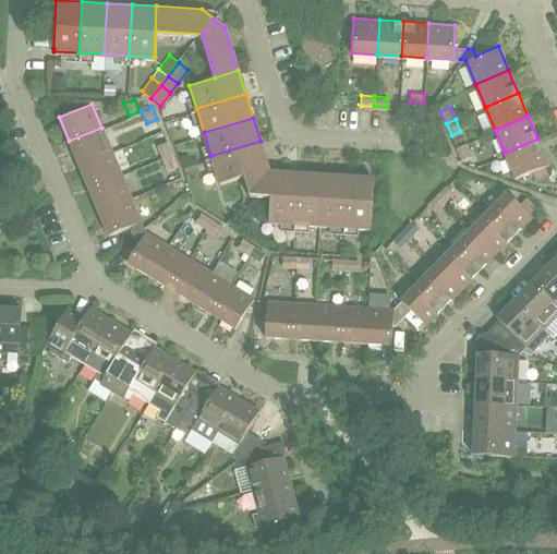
[(69,141),(79,164),(111,151),(101,128),(69,141)]
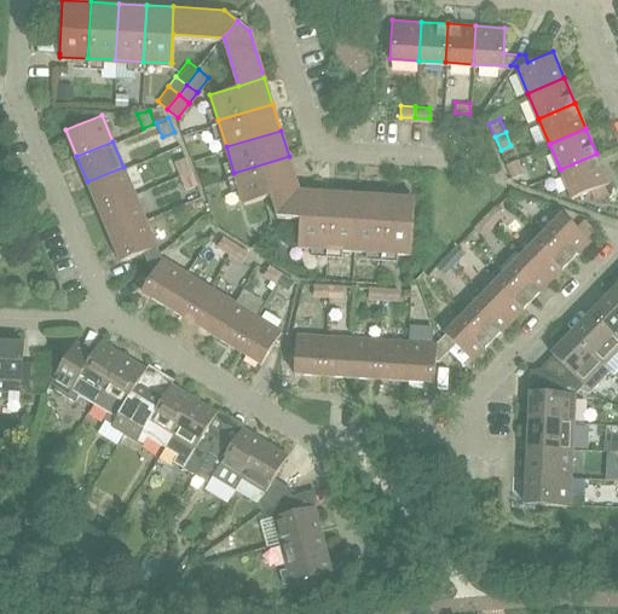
[(179,173),(191,168),(185,154),(173,160),(179,173)]
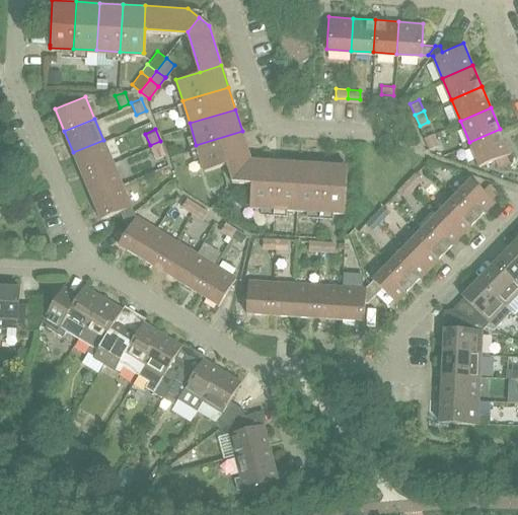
[(509,161),(506,152),(509,151),(500,129),(469,142),(478,164),(494,157),(497,165),(509,161)]
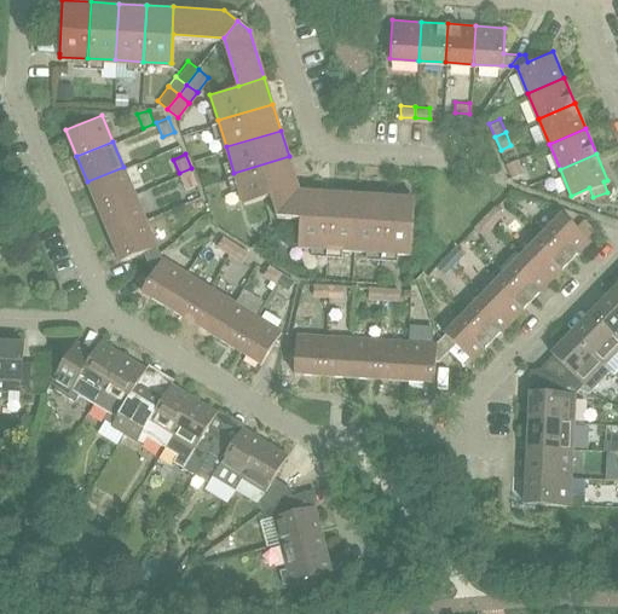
[(299,187),(289,156),(234,173),(243,202),(270,193),(276,214),(299,187)]
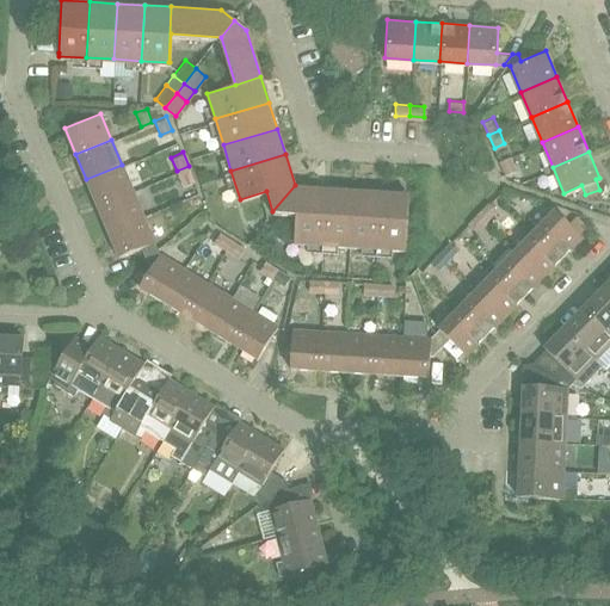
[(499,160),(505,173),(515,168),(509,155),(499,160)]
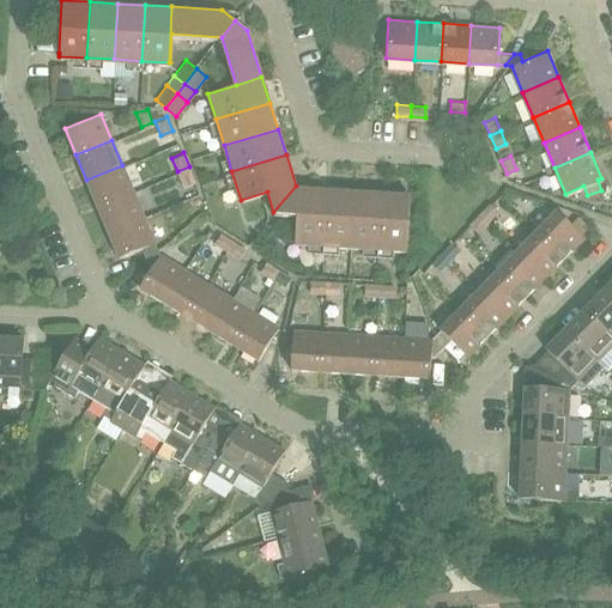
[(86,180),(97,205),(133,190),(122,165),(86,180)]
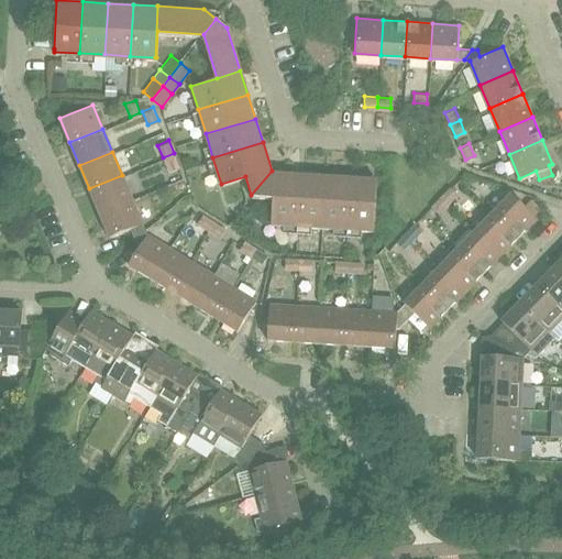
[(174,153),(163,157),(168,171),(179,166),(174,153)]
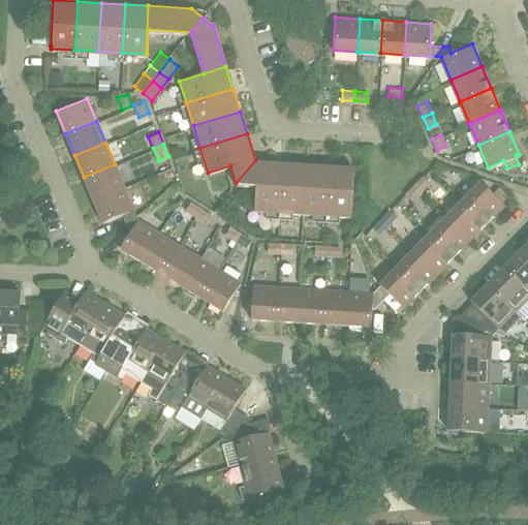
[(253,209),(278,211),(281,162),(255,160),(236,183),(255,185),(253,209)]
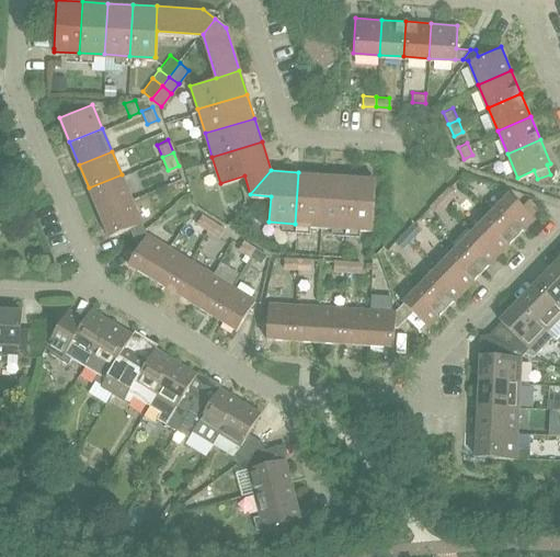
[(295,224),(320,225),(323,173),(298,172),(295,224)]
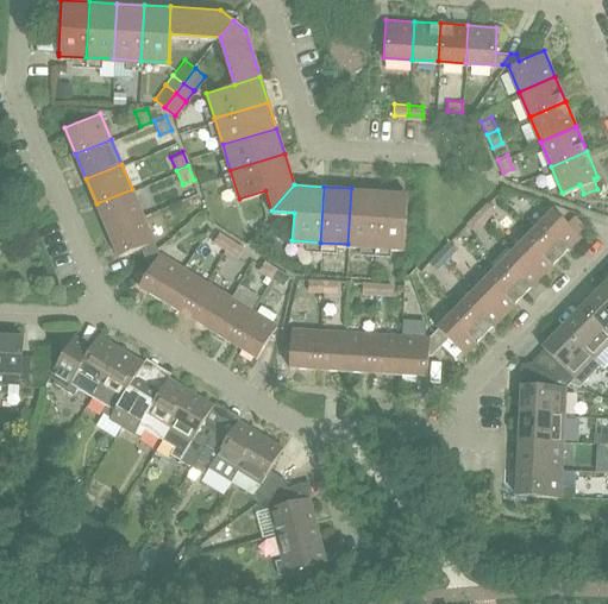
[(348,244),(375,246),(378,190),(351,188),(348,244)]
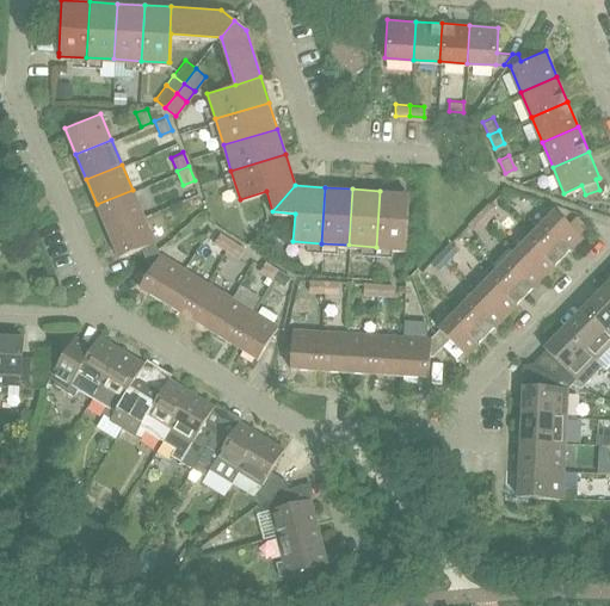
[(97,204),(106,229),(142,214),(133,190),(97,204)]
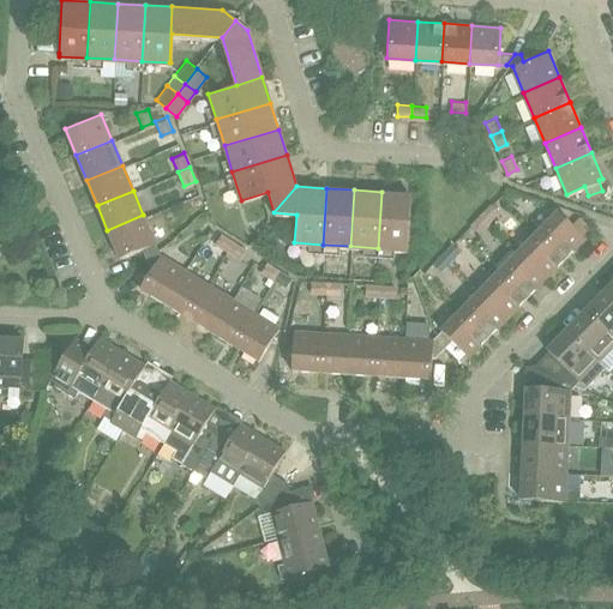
[(410,193),(382,192),(378,248),(407,249),(410,193)]
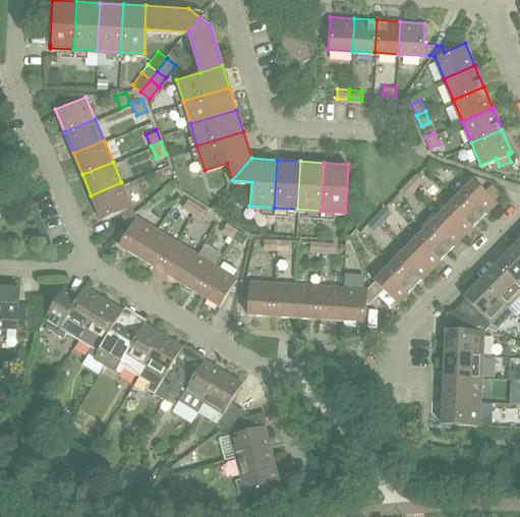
[(412,186),(420,178),(414,171),(406,179),(412,186)]
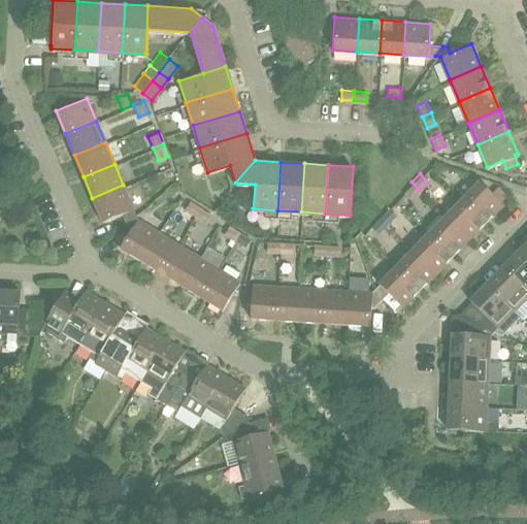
[(502,203),(499,200),(506,193),(497,185),(490,192),(479,179),(461,198),(485,221),(502,203)]
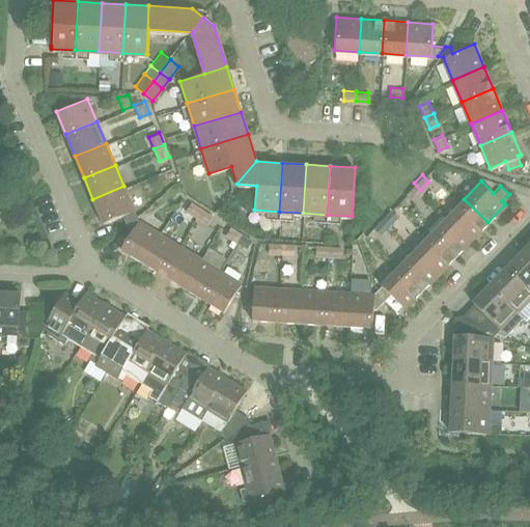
[(414,183),(405,193),(411,199),(420,190),(414,183)]
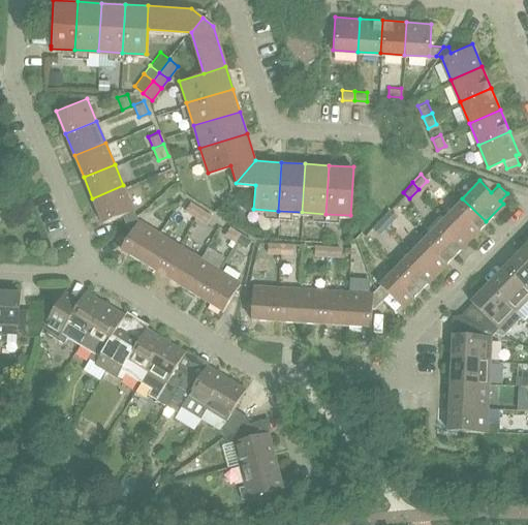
[(92,198),(102,221),(122,213),(125,222),(135,212),(133,208),(132,208),(123,185),(92,198)]
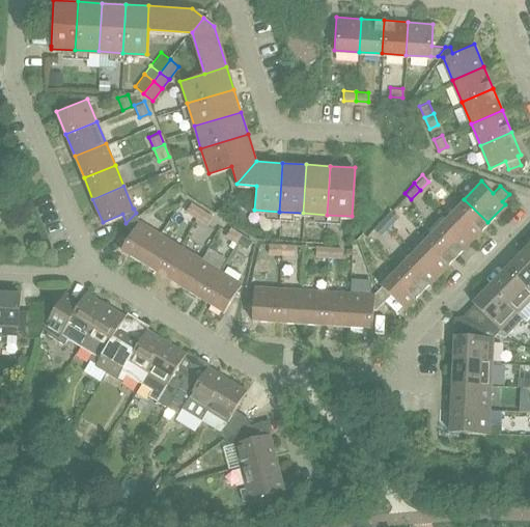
[(196,216),(202,207),(190,199),(185,209),(196,216)]
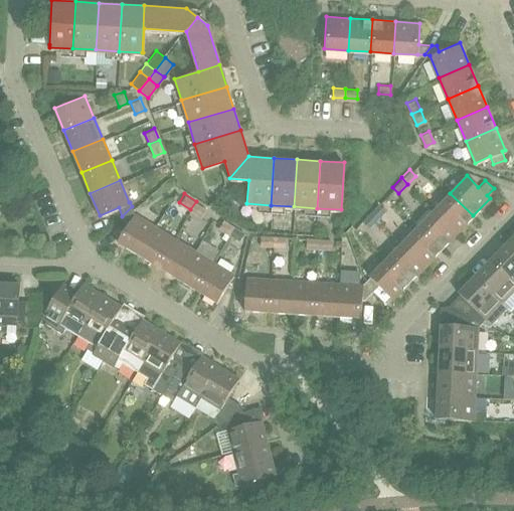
[(450,193),(434,209),(457,232),(473,215),(450,193)]
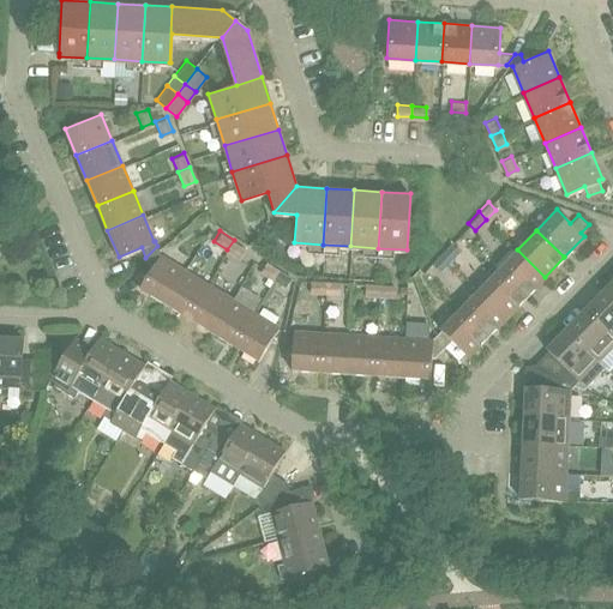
[(234,240),(227,249),(239,258),(246,247),(234,240)]
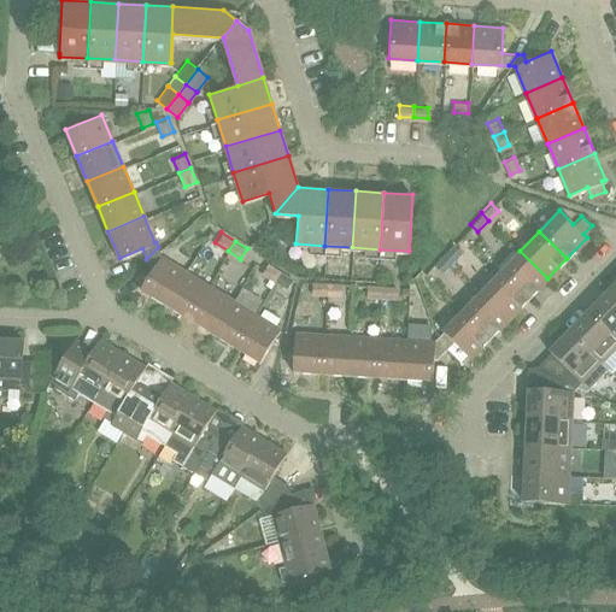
[(451,260),(461,249),(453,242),(443,252),(451,260)]
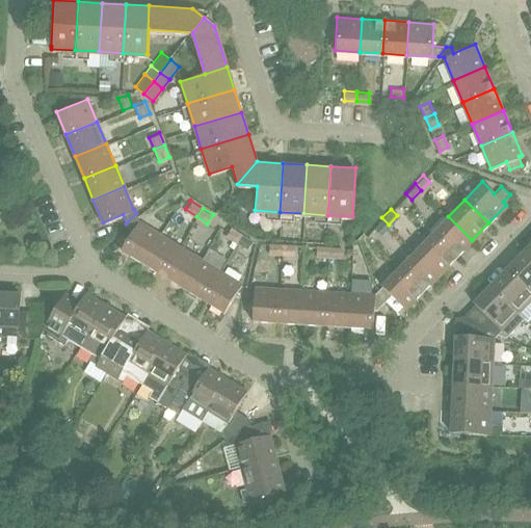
[(136,213),(126,223),(130,233),(121,248),(142,261),(160,233),(138,219),(136,213)]
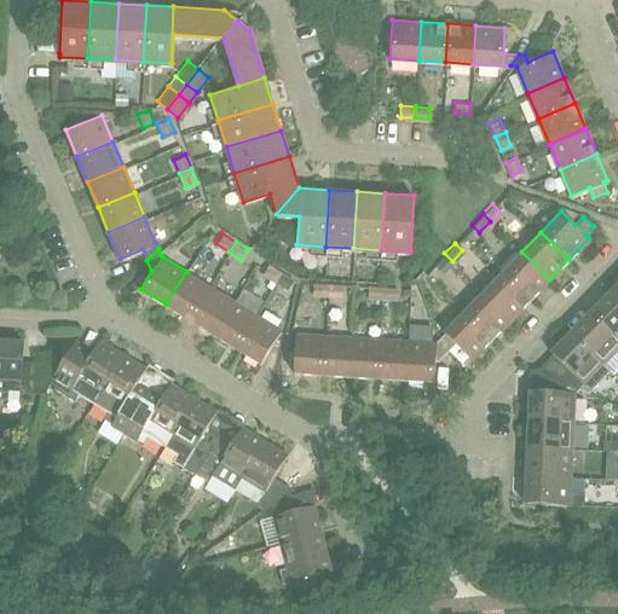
[(521,252),(502,271),(530,299),(549,279),(521,252)]
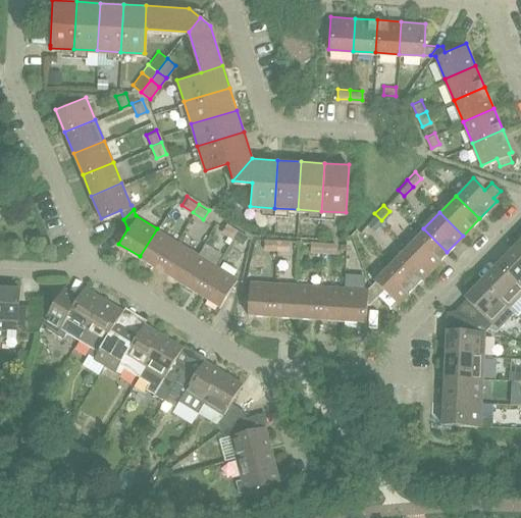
[(372,229),(381,220),(374,213),(365,223),(372,229)]
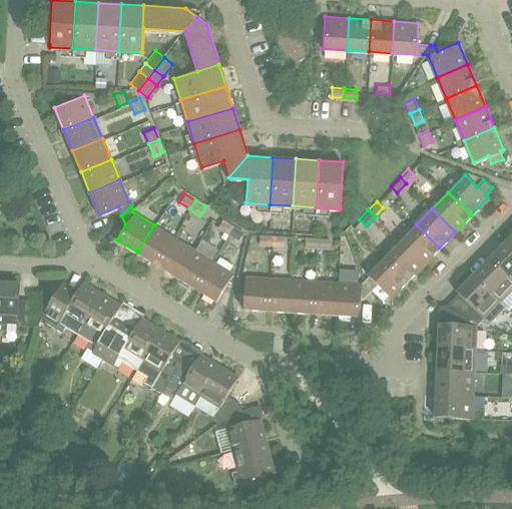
[(216,225),(227,233),(233,224),(221,217),(216,225)]
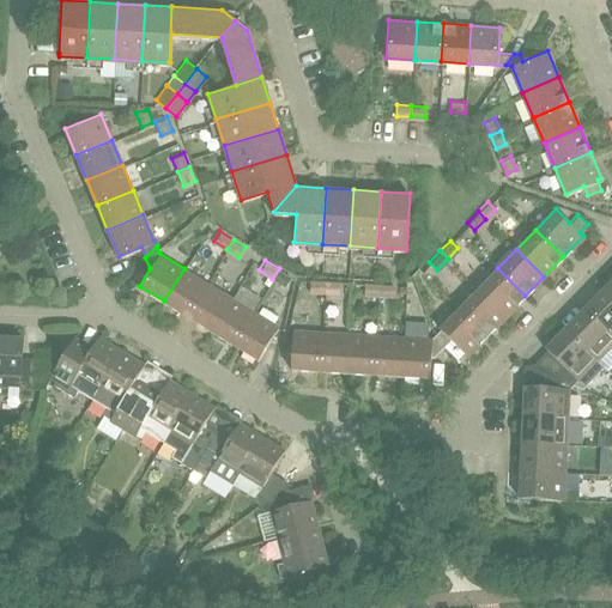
[(164,301),(187,315),(207,281),(185,268),(164,301)]
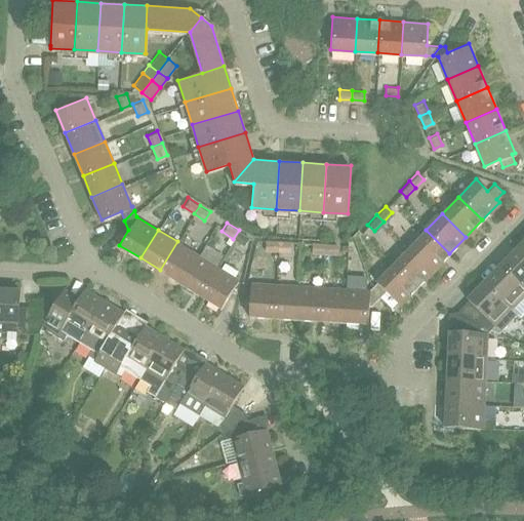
[(426,230),(409,246),(433,270),(449,253),(426,230)]
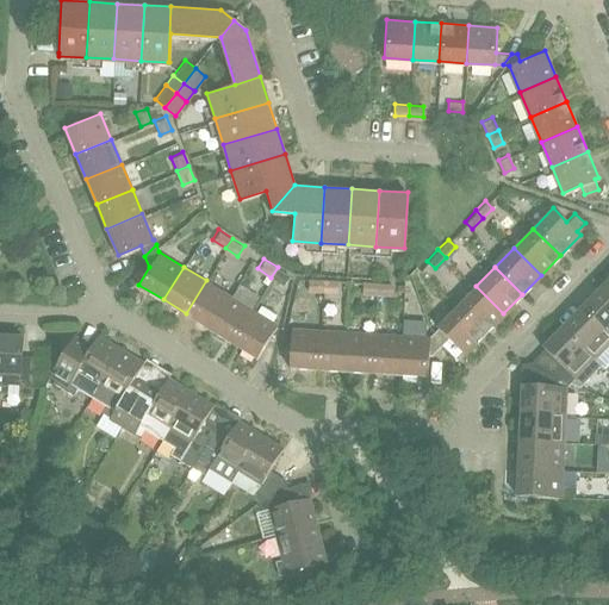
[(275,272),(266,289),(280,297),(290,280),(275,272)]
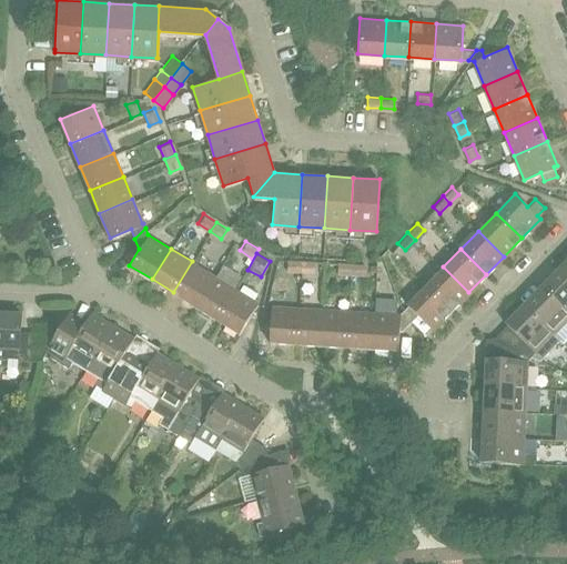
[(300,270),(300,259),(286,258),(285,270),(300,270)]
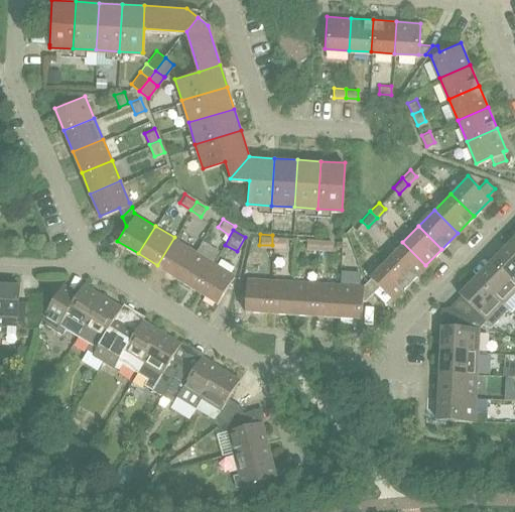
[(272,235),(272,245),(285,246),(286,236),(272,235)]
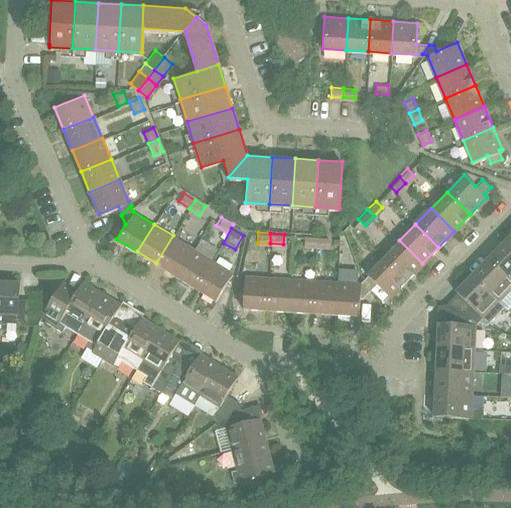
[(315,246),(316,235),(304,234),(303,245),(315,246)]
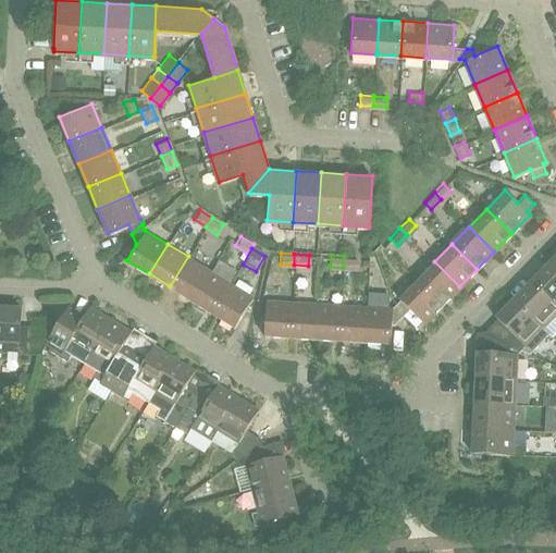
[(170,286),(190,299),(209,269),(188,256),(170,286)]
